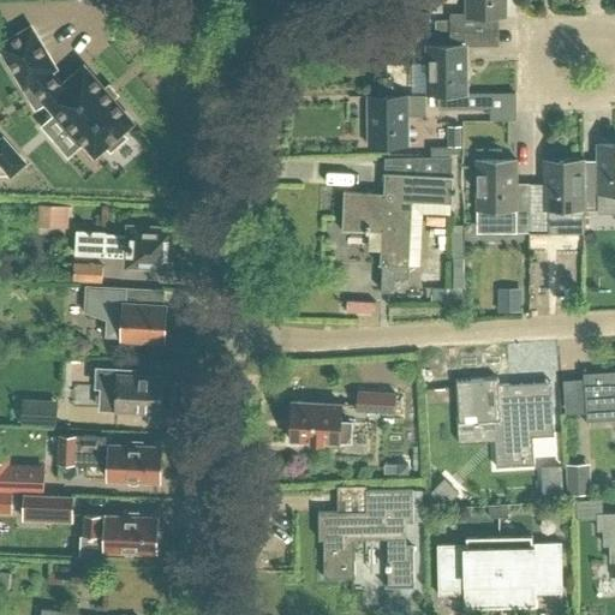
[(466,0),(467,13),(449,13),(451,31),(490,30),(489,17),(506,17),(505,0),(466,0)]
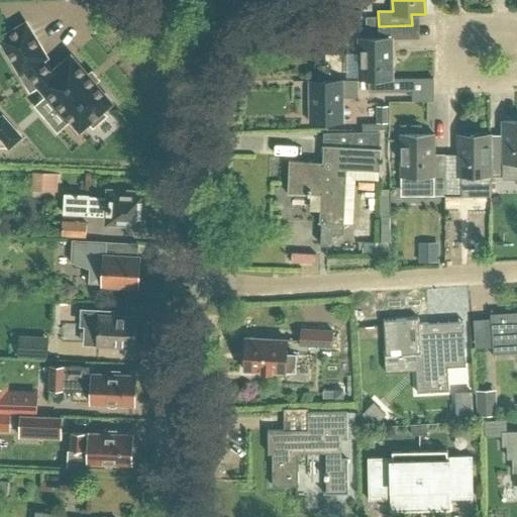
[(26,22),(0,38),(20,73),(24,71),(47,98),(70,119),(80,129),(90,121),(94,126),(106,115),(103,110),(112,102),(71,56),(52,72),(42,60),(46,58),(26,22)]
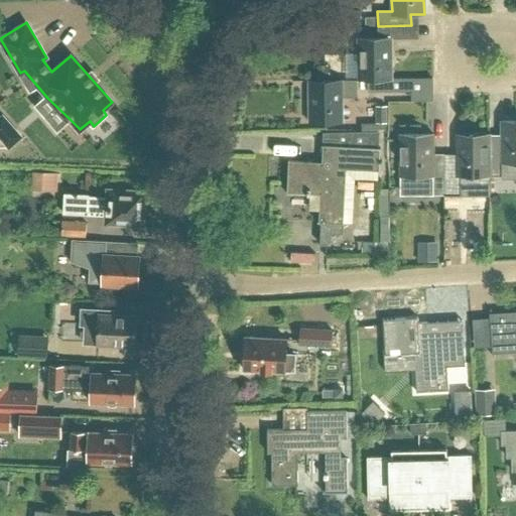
[(359,80),(368,80),(393,80),(392,39),(411,38),(411,25),(378,26),(378,37),(358,37),(359,80)]
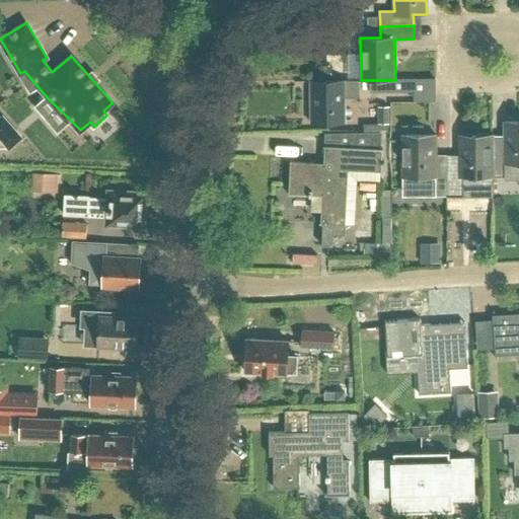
[(359,80),(345,80),(310,81),(311,123),(346,123),(345,96),(359,96),(359,80)]
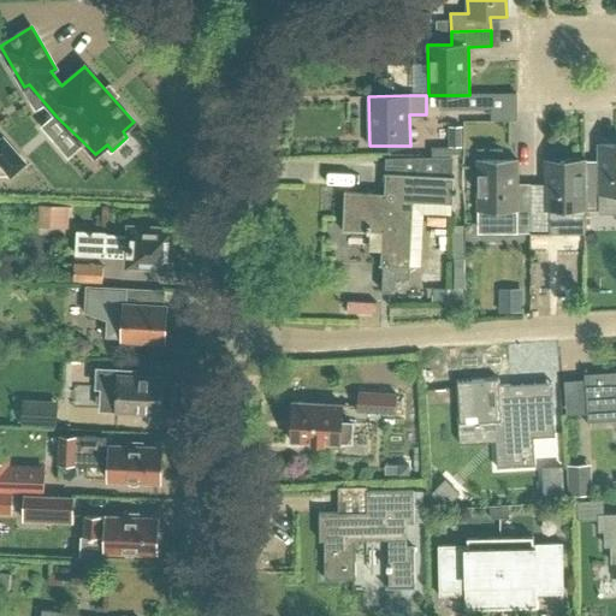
[(439,95),(439,108),(491,108),(491,95),(469,95),(439,95)]
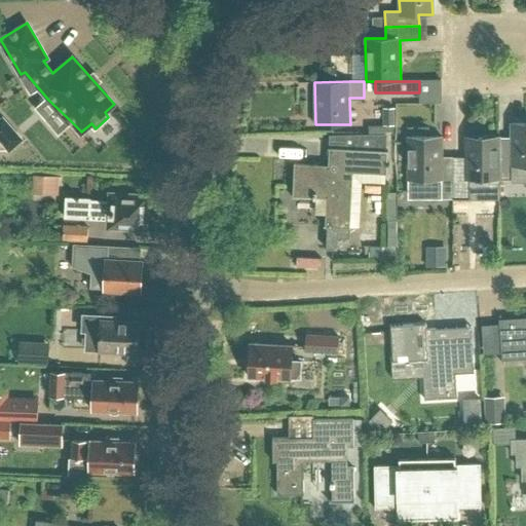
[(525,122),(512,123),(512,147),(499,147),(499,180),(515,180),(515,166),(525,166),(525,122)]
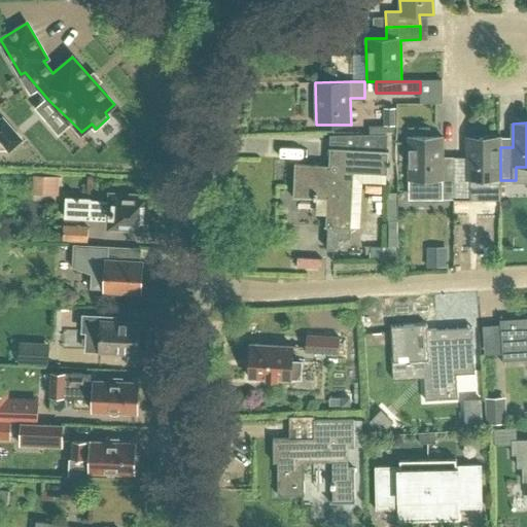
[(389,173),(390,150),(387,150),(388,133),(330,135),(329,149),(330,149),(329,165),(297,164),(297,163),(296,163),(294,198),(296,198),(296,197),(327,198),(326,225),(325,225),(325,226),(328,227),(327,249),(336,250),(339,247),(340,238),(351,238),(351,229),(353,229),(353,226),(352,226),(355,171),(389,173)]
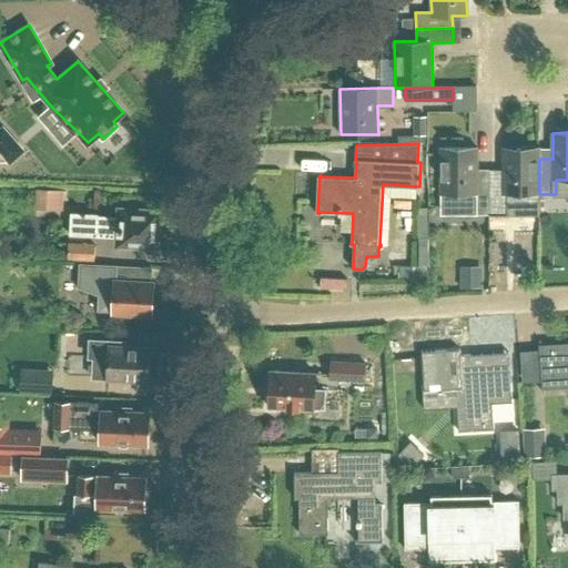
[(490,179),(490,214),(506,214),(506,194),(539,194),(539,159),(539,148),(503,148),(503,179),(490,179)]
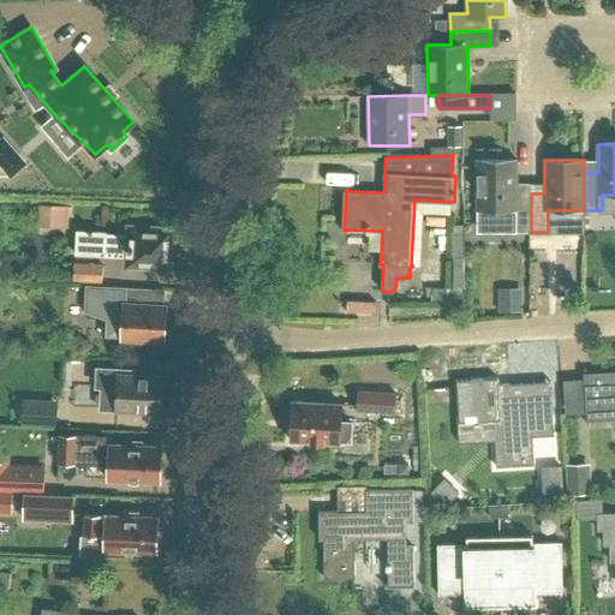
[(517,161),(477,161),(477,210),(512,210),(512,232),(531,232),(531,193),(517,193),(517,161)]
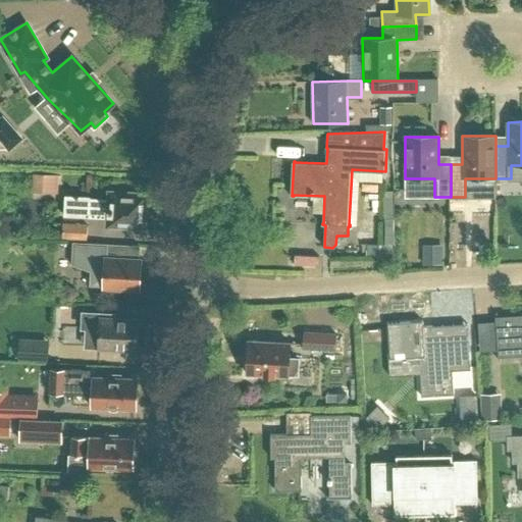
[(0,139),(0,149),(8,149),(0,139)]
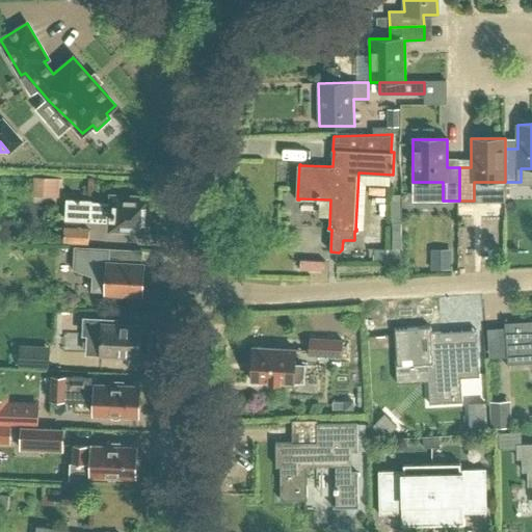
[(33,177),(32,194),(58,195),(59,178),(33,177)]
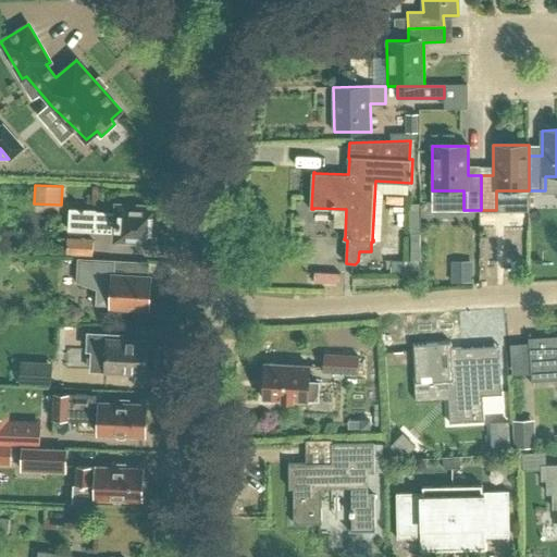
[(69,208),(67,231),(95,233),(95,232),(115,233),(114,240),(155,243),(157,208),(116,206),(116,214),(97,213),(97,210),(69,208)]
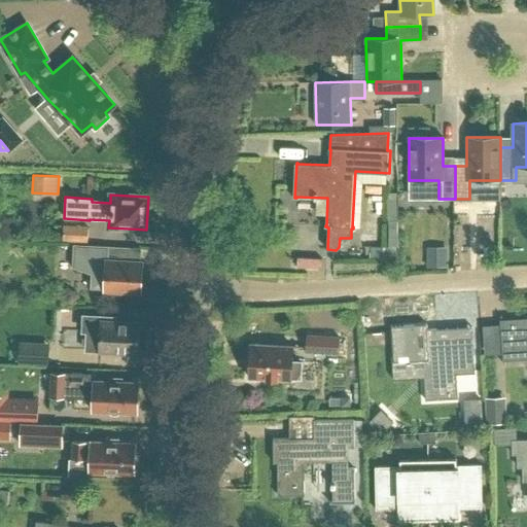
[(62,239),(86,241),(88,225),(63,224),(62,239)]
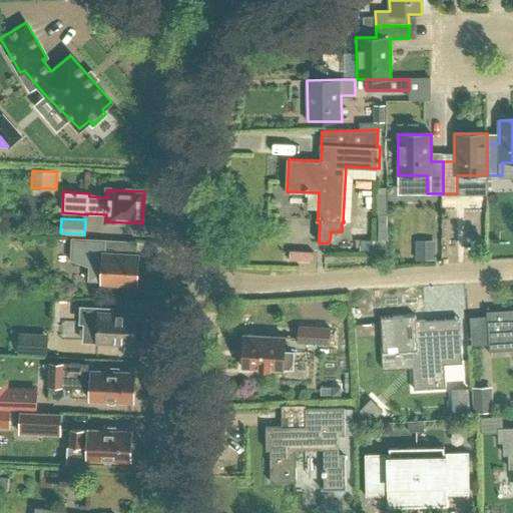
[(103,282),(106,282),(106,284),(117,284),(117,282),(139,283),(140,267),(137,267),(137,255),(106,253),(106,239),(71,238),(70,261),(88,266),(88,280),(103,282)]
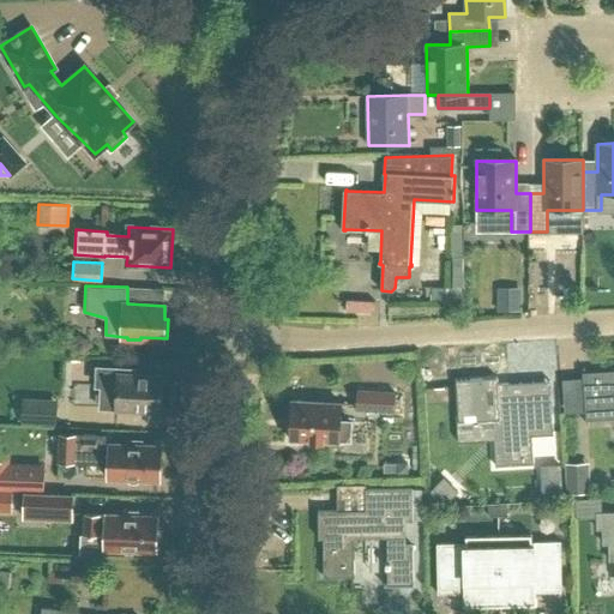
[(498,287),(499,309),(522,309),(521,287),(498,287)]
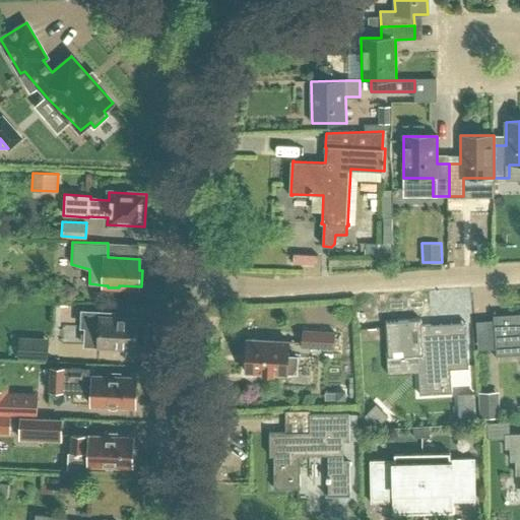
[(139,318),(113,317),(114,313),(83,312),(82,327),(86,328),(86,344),(138,347),(139,318)]
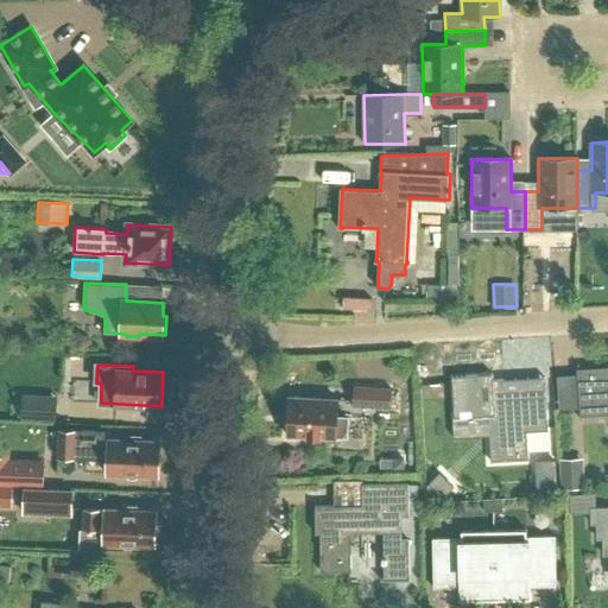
[(607,371),(578,374),(582,417),(607,415),(607,371)]
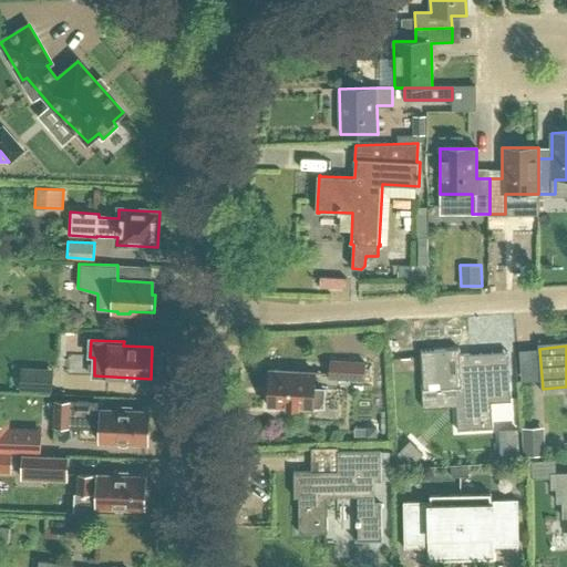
[(492,404),(512,403),(509,383),(495,384),(495,372),(471,373),(470,356),(460,357),(459,350),(421,353),(424,392),(457,389),(461,432),(494,429),(492,404)]
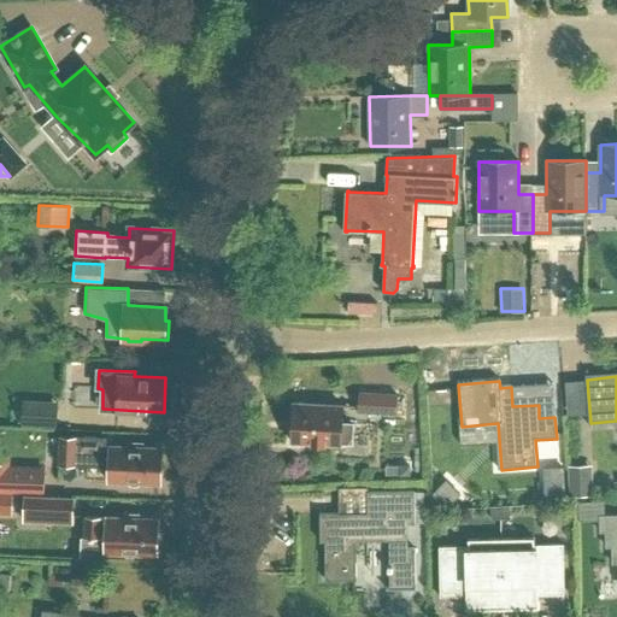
[(397,415),(398,395),(358,394),(357,413),(397,415)]
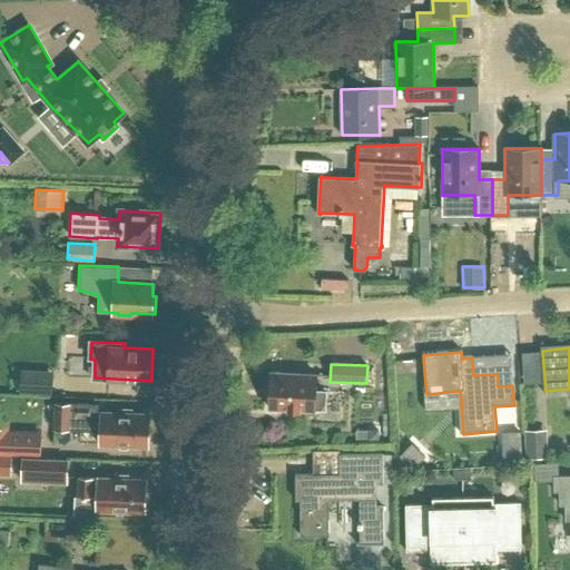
[(271,371),(268,409),(325,412),(326,391),(315,391),(316,373),(271,371)]
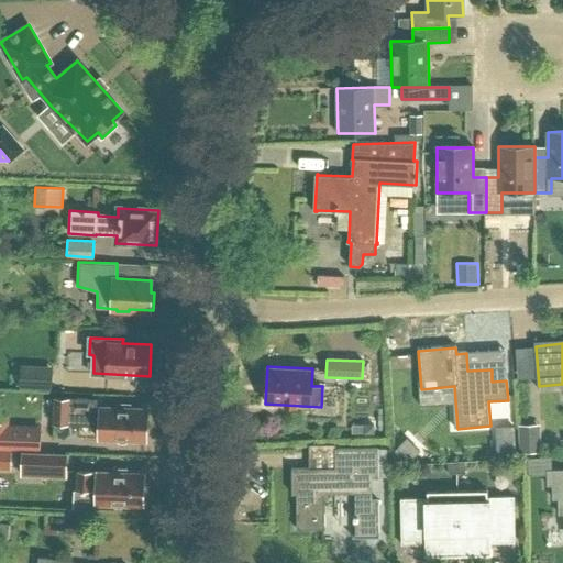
[(100,426),(100,440),(146,441),(147,409),(98,407),(98,399),(55,398),(54,423),(100,426)]
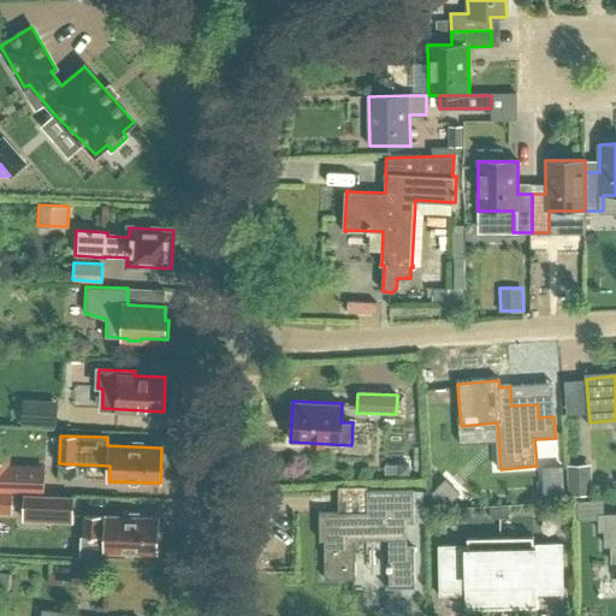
[(567,465),(568,495),(592,493),(591,463),(567,465)]
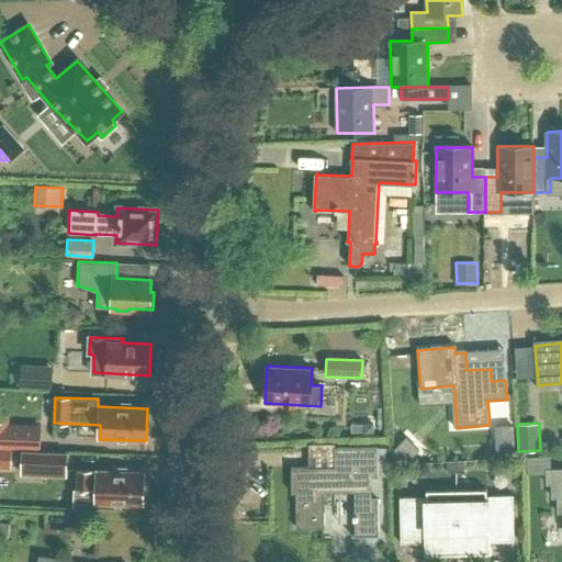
[(0,445),(13,446),(14,429),(0,428),(0,445)]
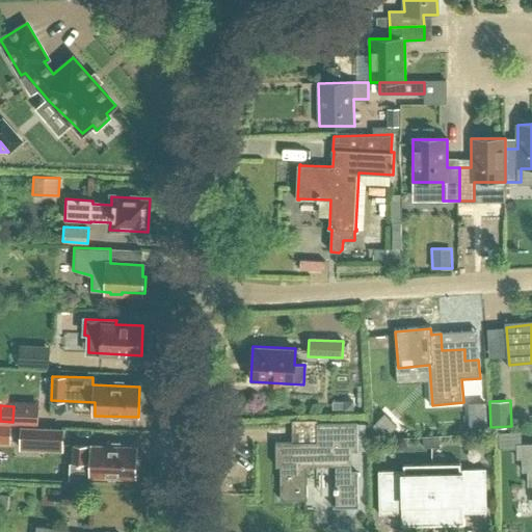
[(19,450),(62,452),(63,428),(20,425),(19,450)]
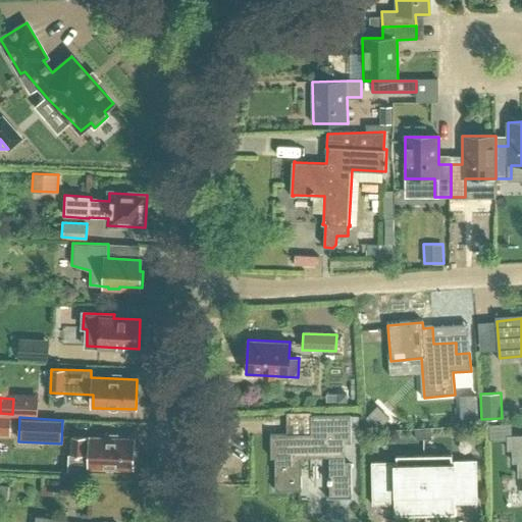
[(312,434),(272,435),(272,460),(276,460),(277,491),(303,491),(303,474),(298,475),(298,457),(331,457),(332,499),(354,499),(353,463),(344,463),(344,441),(353,441),(353,417),(312,417),(312,434)]
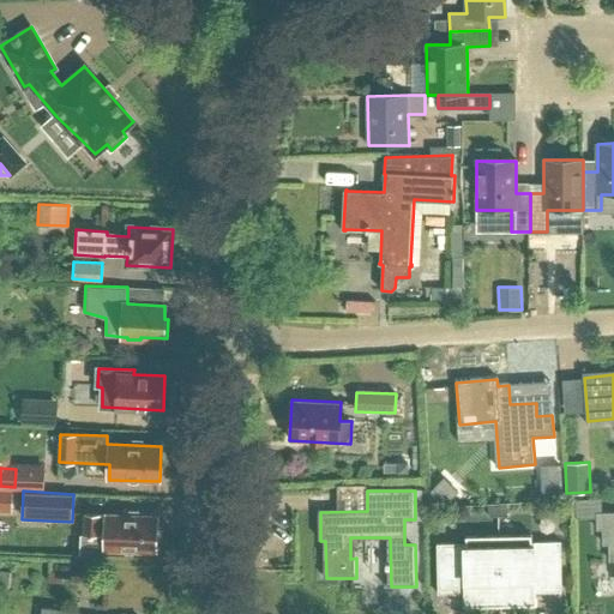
[(84,513),(84,534),(103,534),(103,551),(125,552),(126,553),(133,553),(134,552),(157,552),(158,513),(104,512),(104,513),(84,513)]
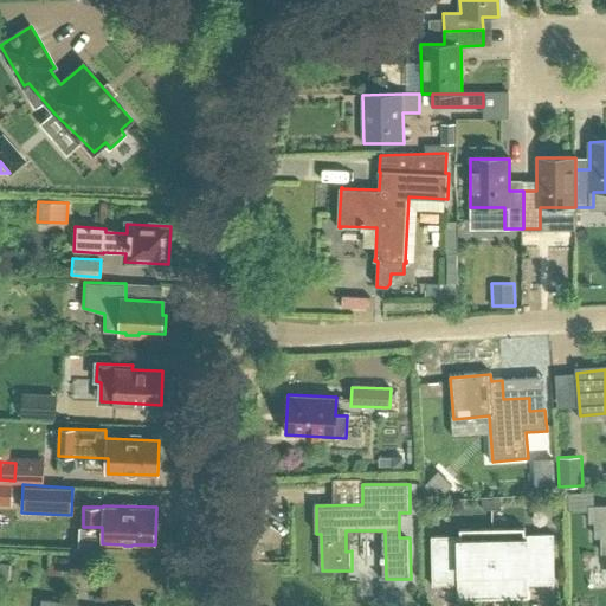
[(605,507),(588,507),(588,517),(590,517),(590,523),(594,523),(594,533),(595,533),(595,540),(600,539),(600,545),(601,545),(601,555),(605,555),(605,568),(605,567),(605,507)]
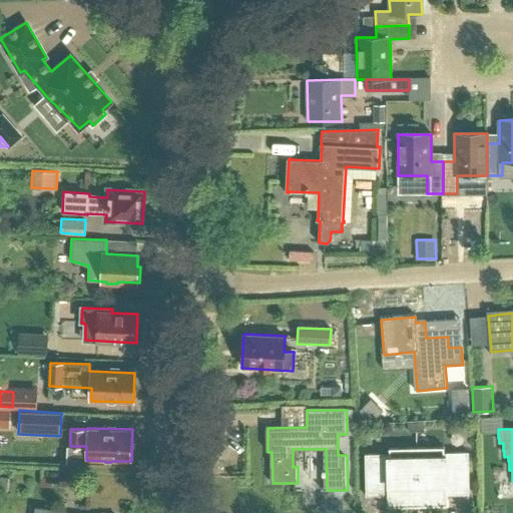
[(389,454),(365,454),(365,496),(386,496),(386,507),(416,507),(417,449),(389,449),(389,454)]
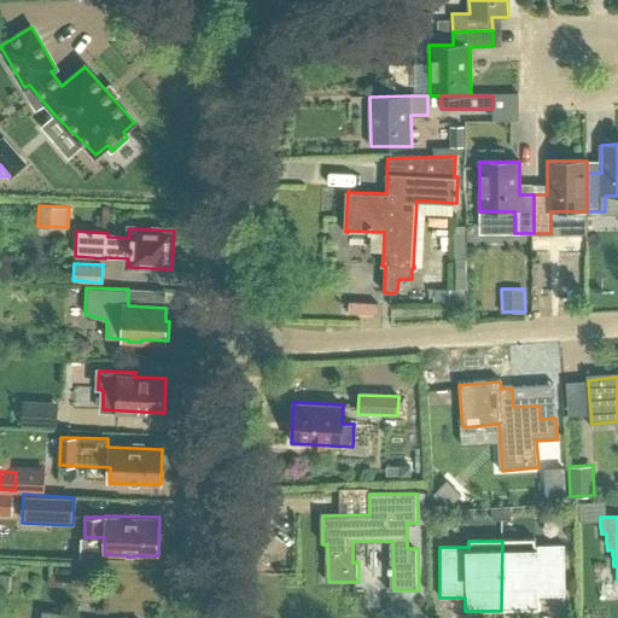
[(535,547),(535,541),(502,541),(501,611),(537,611),(537,598),(564,599),(564,547),(535,547)]
